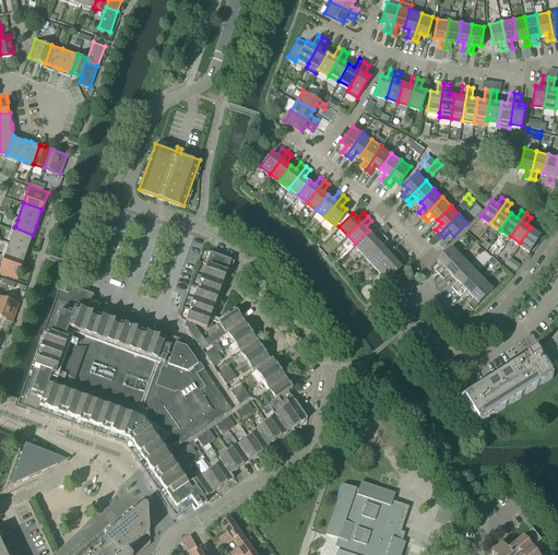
[(530,250),(545,227),(541,224),(535,231),(531,227),(520,243),(530,250)]
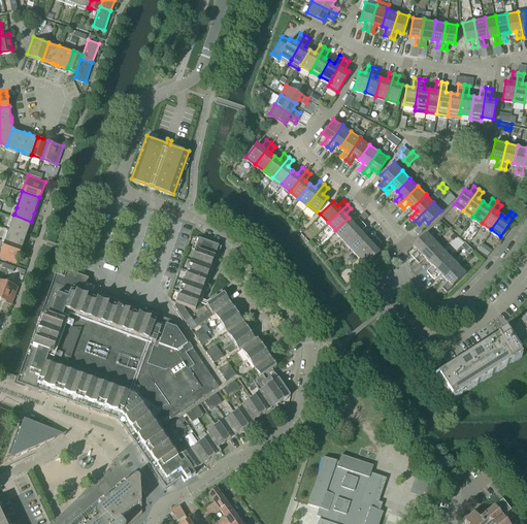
[(28,229),(31,222),(13,215),(10,223),(5,239),(23,246),(28,229)]
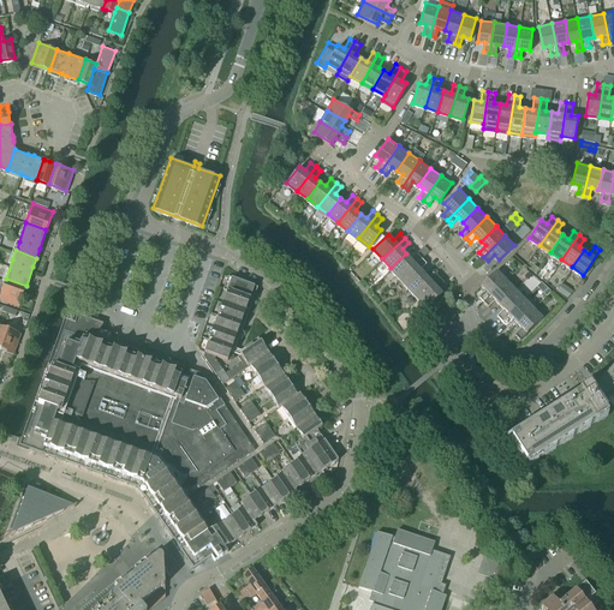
[(400,277),(422,257),(418,252),(411,258),(406,253),(391,268),(400,277)]
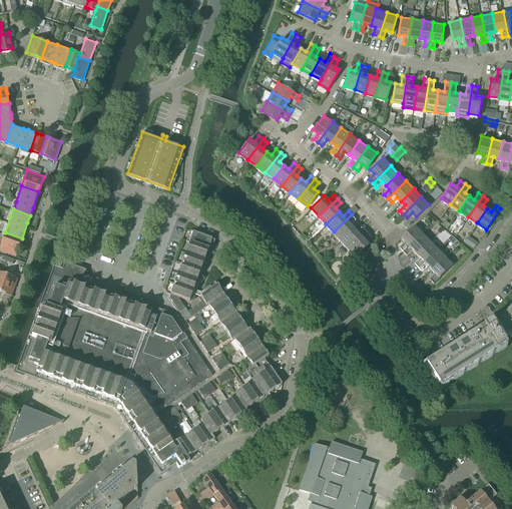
[(350,223),(356,218),(352,214),(334,231),(341,239),(354,227),(350,223)]
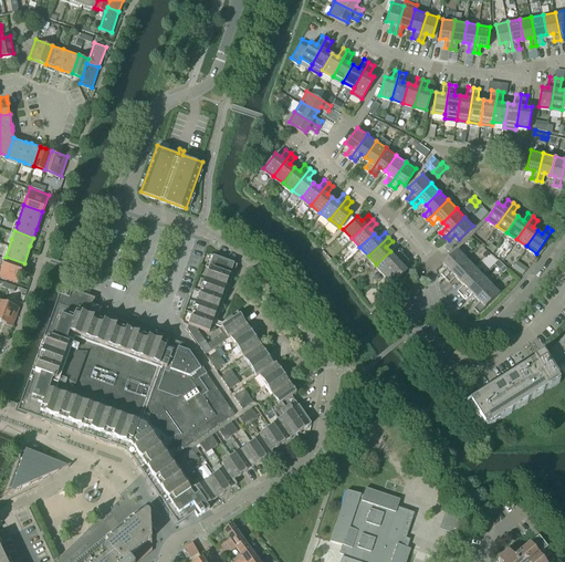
[(446,276),(466,256),(457,247),(443,261),(447,266),(441,271),(446,276)]
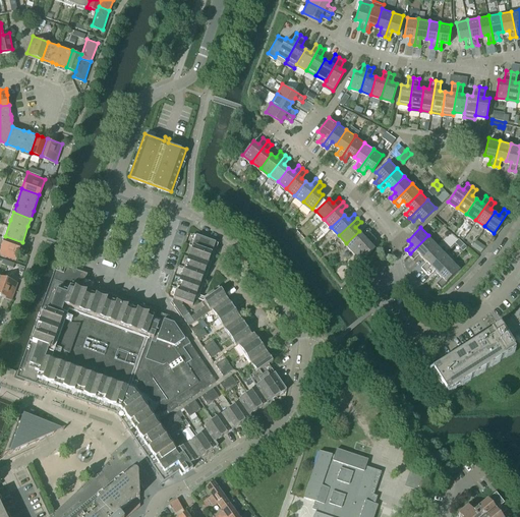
[(353,251),(372,234),(368,230),(363,235),(359,231),(346,243),(353,251)]
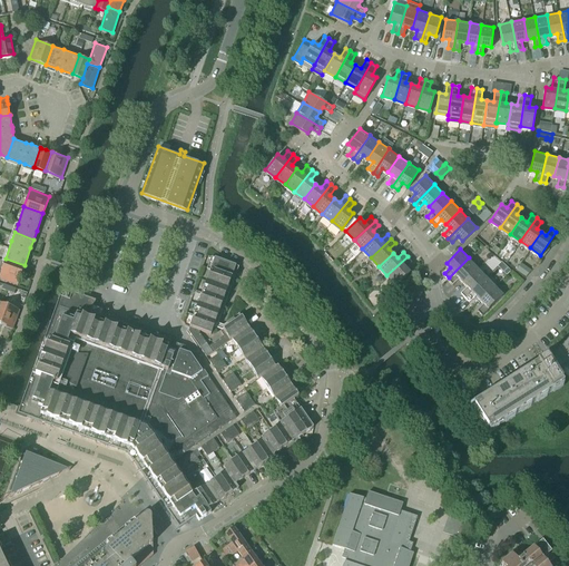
[(202,328),(212,332),(236,262),(215,255),(190,324),(192,324),(197,327),(202,328)]
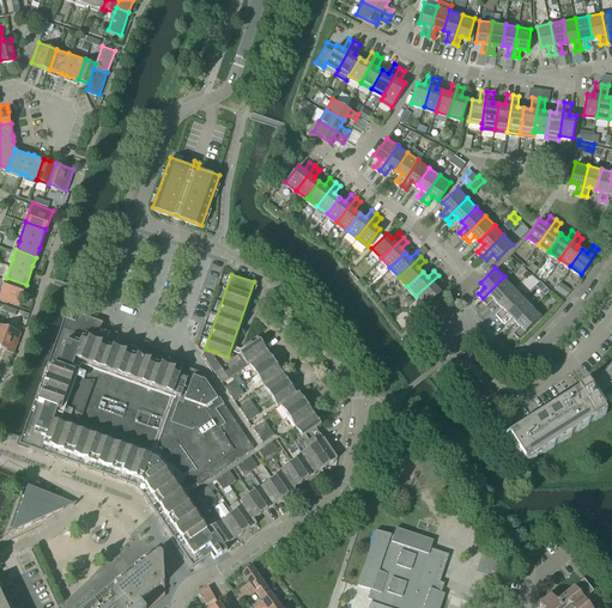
[(436,286),(443,280),(438,275),(416,296),(425,305),(441,291),(436,286)]
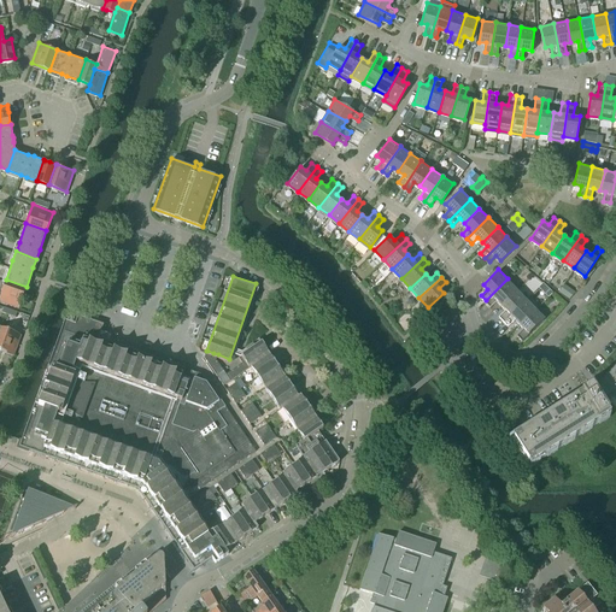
[(502,304),(517,288),(508,278),(486,300),(491,305),(497,299),(502,304)]
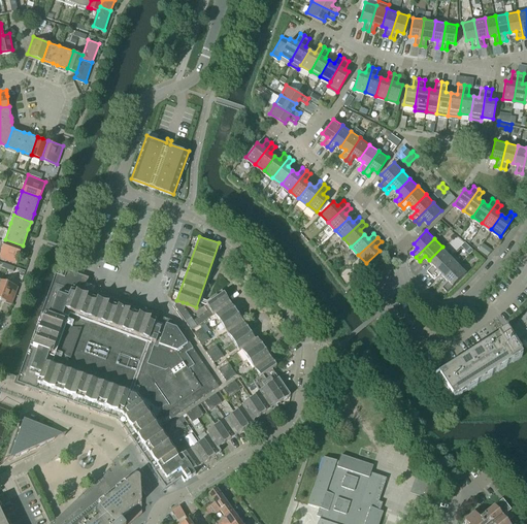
[(19,256),(23,246),(5,239),(1,250),(0,252),(0,255),(2,257),(6,258),(9,259),(13,260),(17,262),(19,256)]
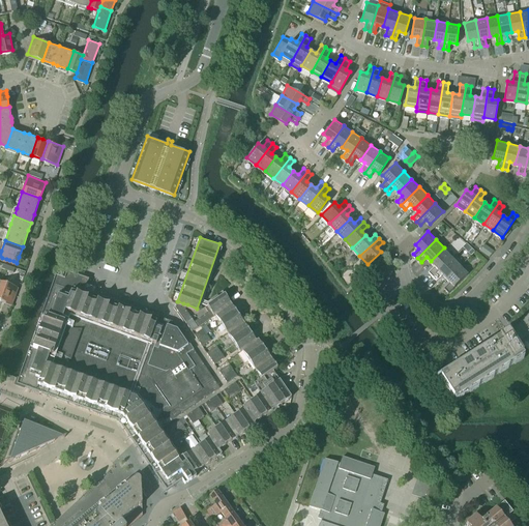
[(433,274),(451,256),(444,247),(431,261),(434,264),(429,270),(433,274)]
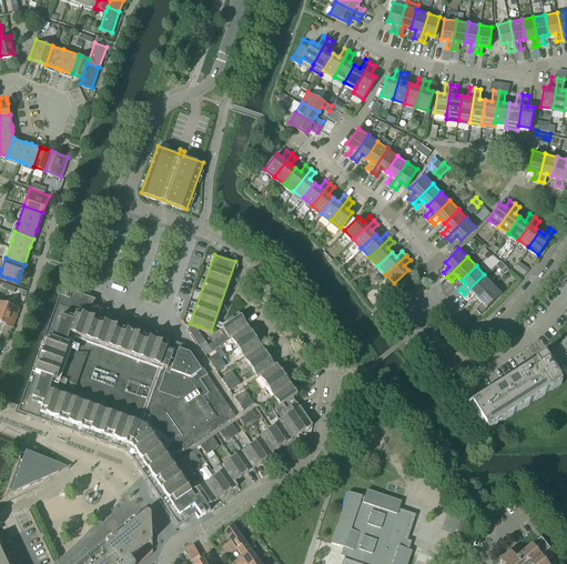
[(478,296),(493,283),(484,274),(464,294),(468,299),(474,292),(478,296)]
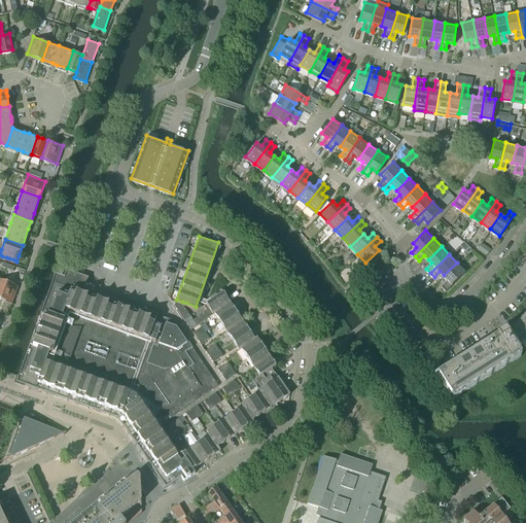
[(446,289),(464,271),(457,263),(444,275),(447,279),(442,284),(446,289)]
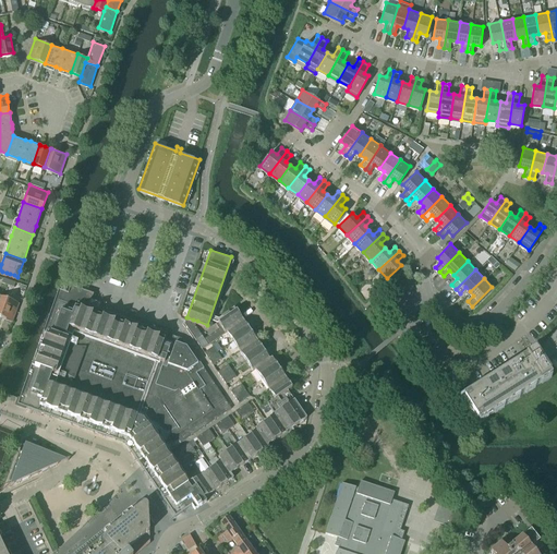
[(168,332),(168,330),(99,306),(89,303),(94,291),(79,286),(71,282),(68,290),(59,287),(21,394),(17,401),(125,441),(176,514),(192,503),(195,506),(207,498),(205,495),(196,483),(192,486),(167,450),(231,406),(195,352),(194,353),(182,336),(174,334),(168,332)]
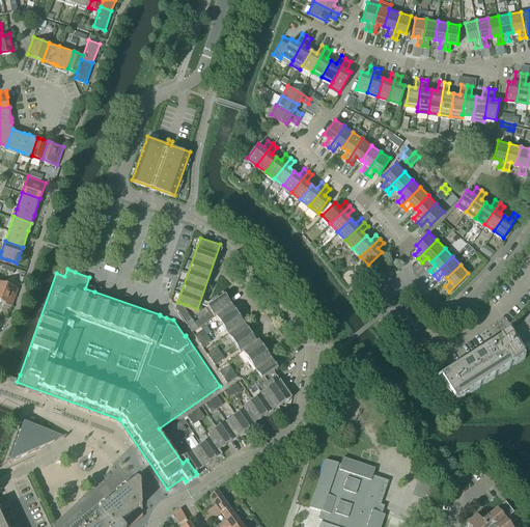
[(0,298),(12,303),(19,285),(2,280),(0,285),(0,298)]
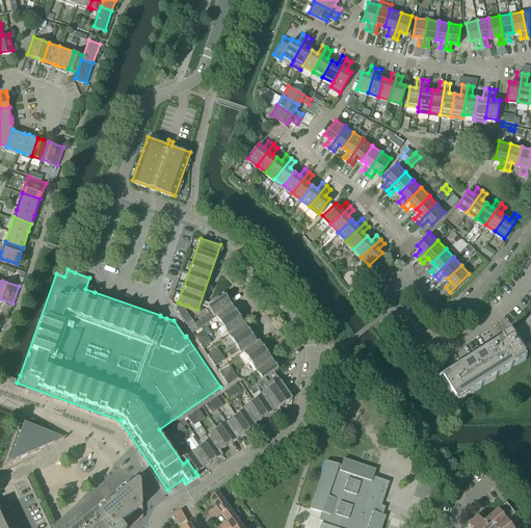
[(216,314),(233,302),(224,290),(212,299),(213,301),(207,306),(210,311),(213,316),(216,314)]
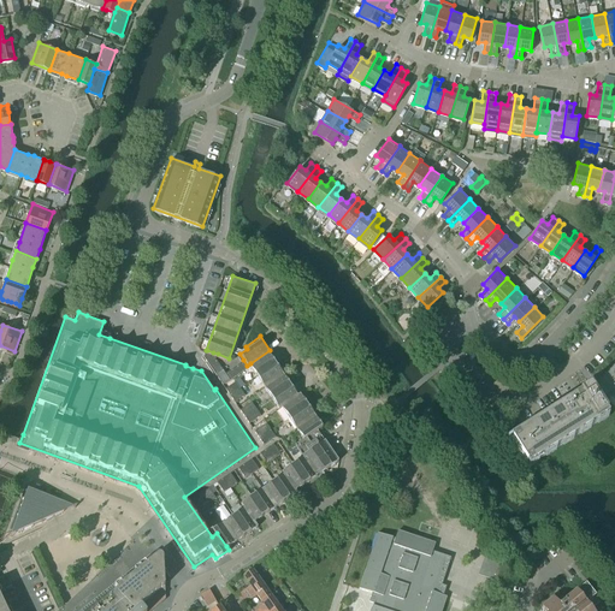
[(258,374),(277,361),(270,350),(250,363),(258,374)]
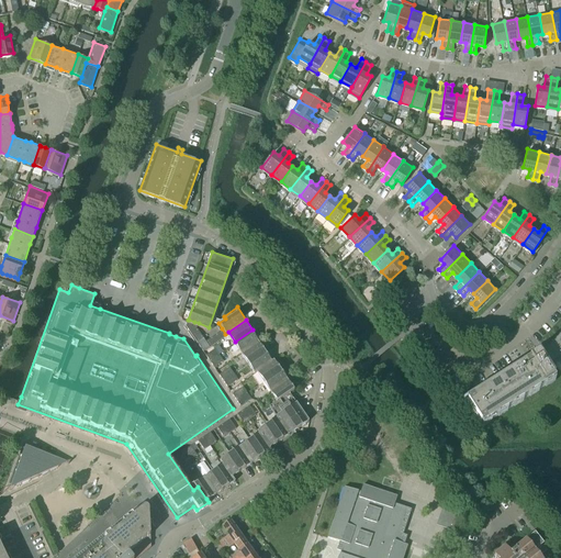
[(201,331),(198,326),(191,331),(194,335),(201,331)]
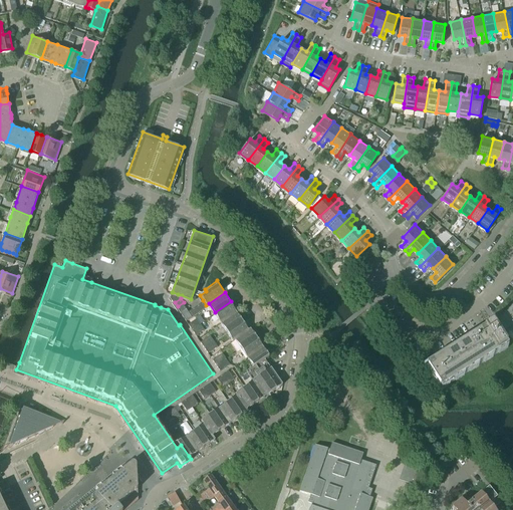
[(221,320),(237,310),(231,301),(215,312),(221,320)]
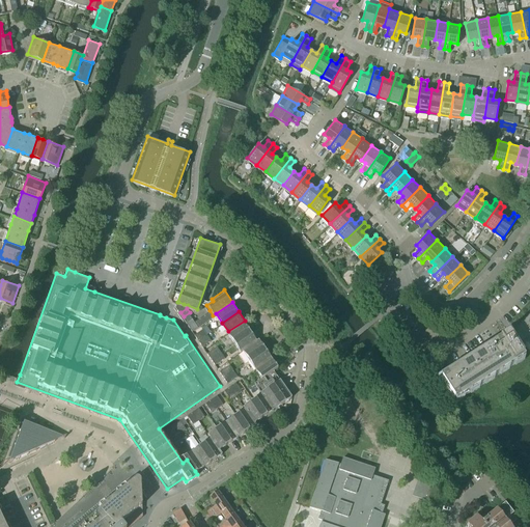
[(187,321),(193,316),(190,312),(184,316),(187,321)]
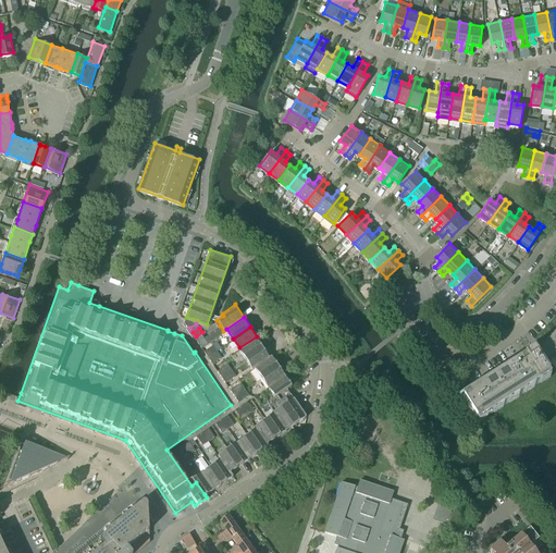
[(208,341),(205,335),(202,332),(196,336),(202,345),(208,341)]
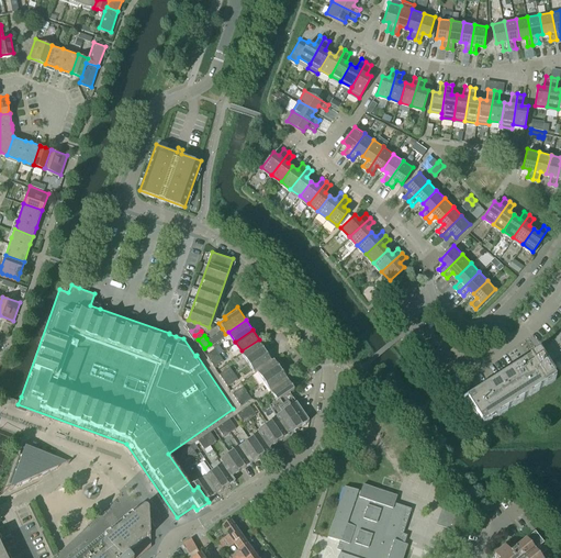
[(560,336),(549,353),(543,348),(529,358),(530,360),(468,400),(481,421),(553,375),(549,369),(557,365),(560,368),(560,336)]
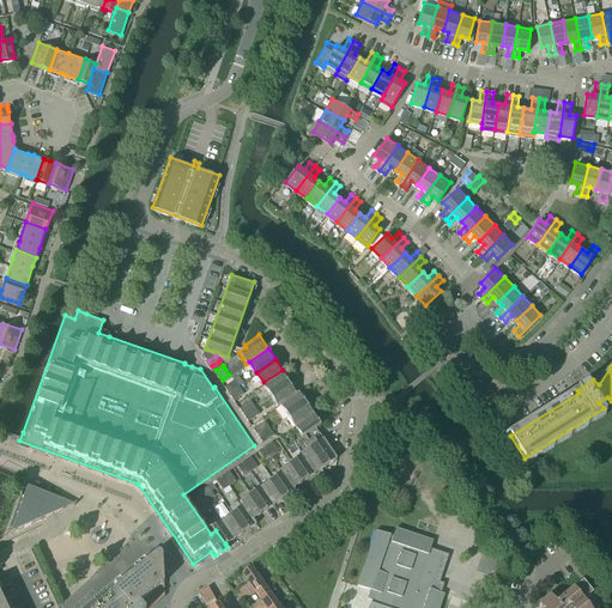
[(272,393),(290,381),(283,370),(264,382),(272,393)]
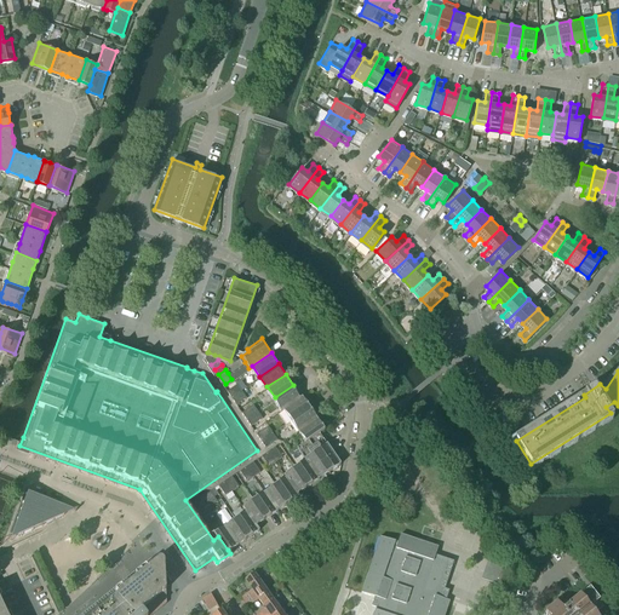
[(233,395),(242,388),(238,381),(228,388),(233,395)]
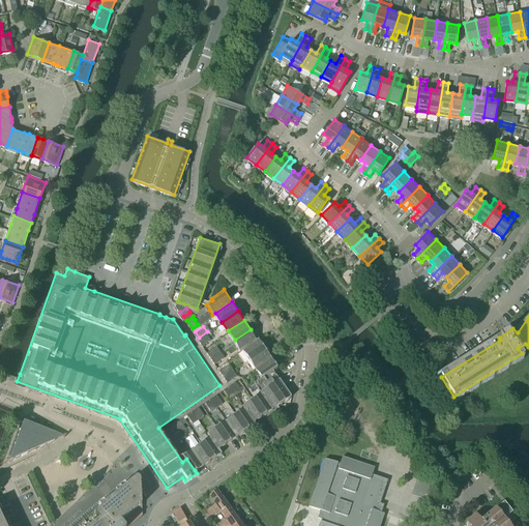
[(243,348),(259,337),(257,338),(251,329),(235,340),(241,349),(243,348)]
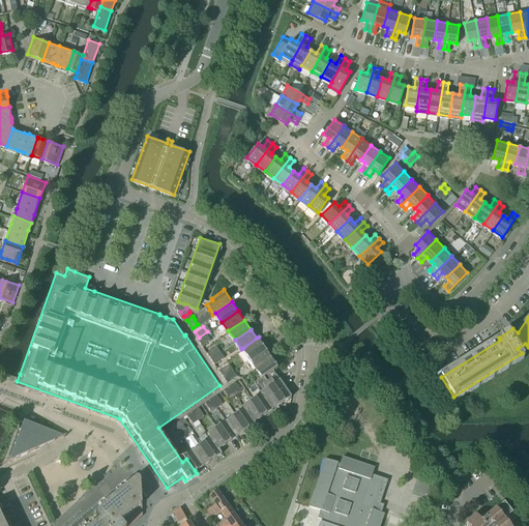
[(202,344),(211,338),(207,331),(199,338),(202,344)]
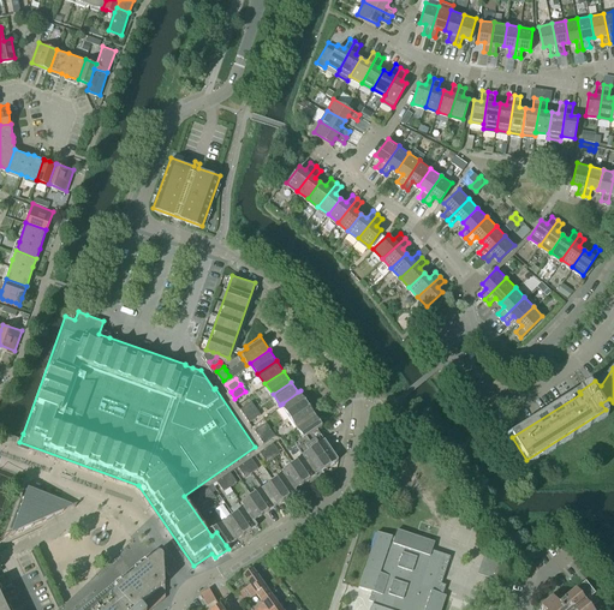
[(290,414),(308,401),(300,390),(282,404),(290,414)]
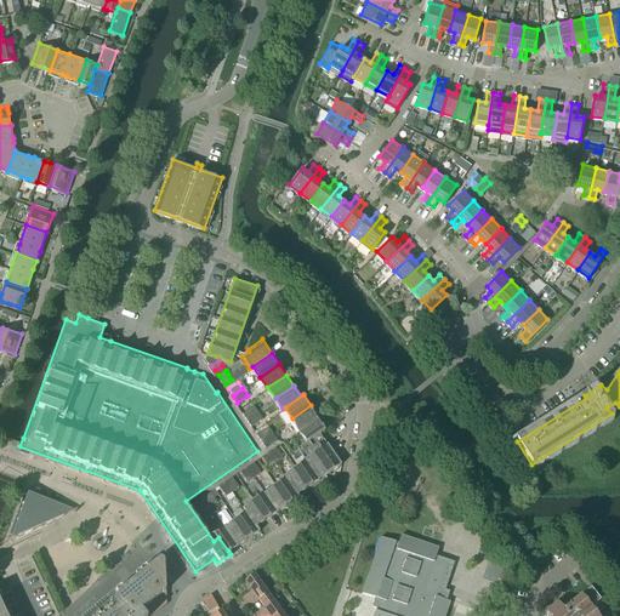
[(248,417),(260,409),(255,403),(243,410),(248,417)]
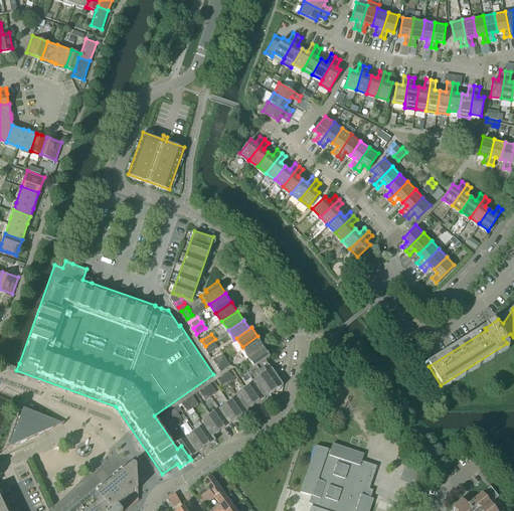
[(248,356),(264,345),(258,336),(242,347),(248,356)]
